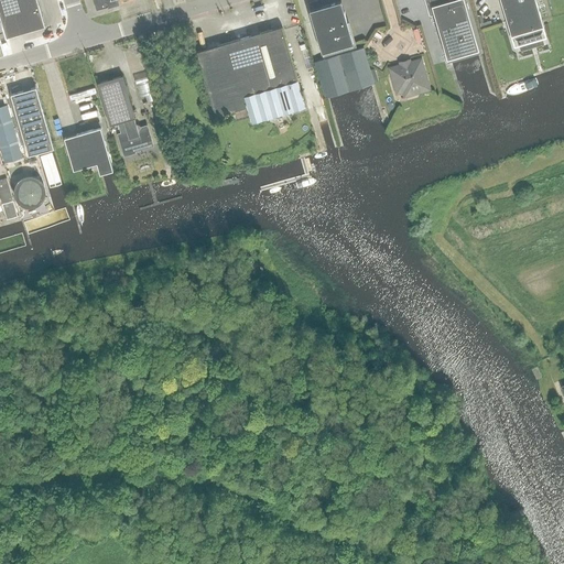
[(0,0),(0,13),(7,36),(7,38),(9,36),(18,34),(20,33),(45,26),(44,24),(38,0),(0,0)]
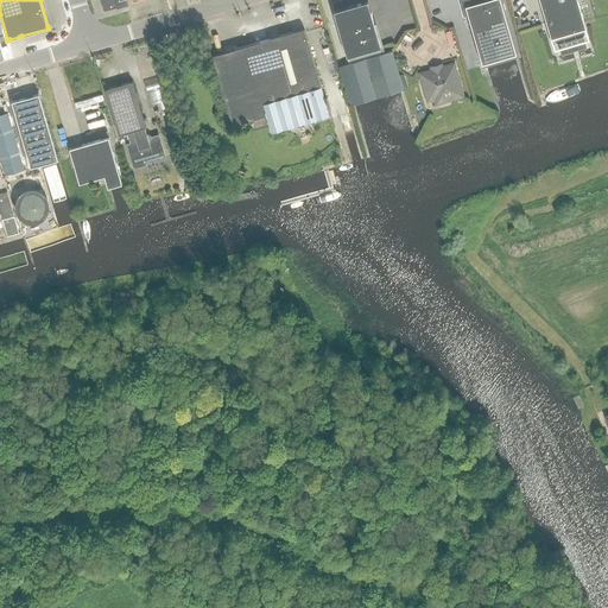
[(101,0),(105,11),(116,7),(126,4),(125,0),(101,0)]
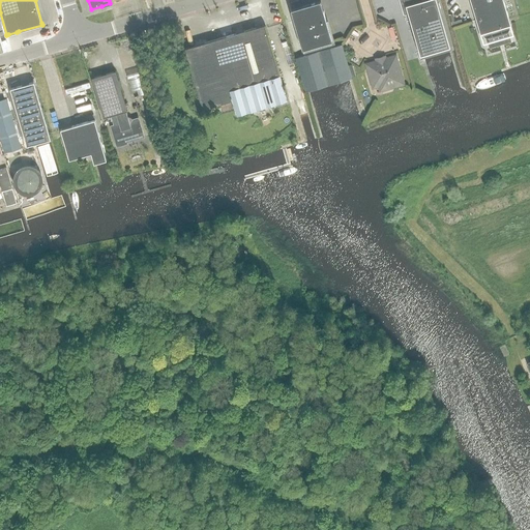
[(451,49),(437,0),(404,0),(405,4),(401,5),(404,13),(408,12),(420,58),(423,57),(436,53),(448,50),(451,49)]
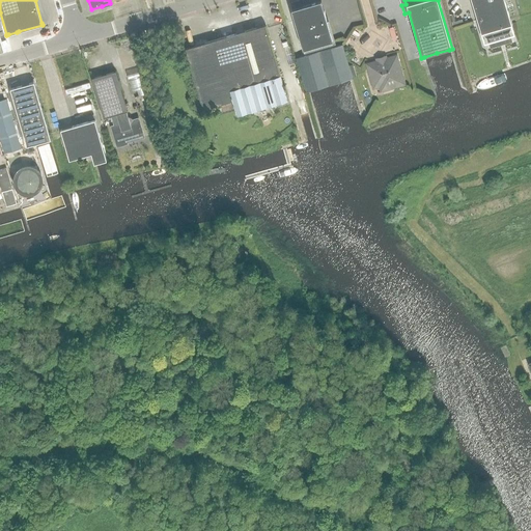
[(511,24),(504,0),(471,0),(477,20),(479,19),(484,36),(490,39),(508,34),(510,28),(509,24),(511,24)]
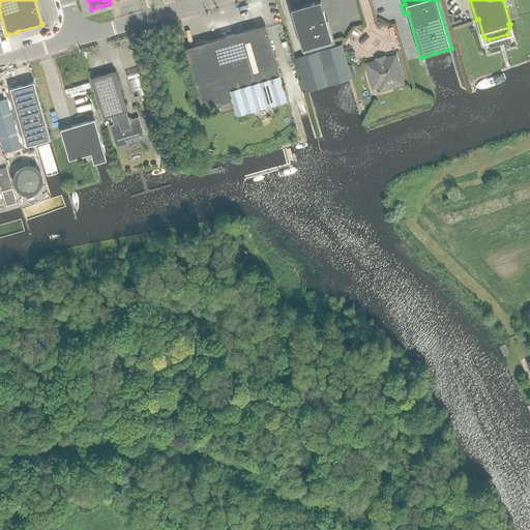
[(302,50),(332,40),(321,1),(291,9),(302,50)]
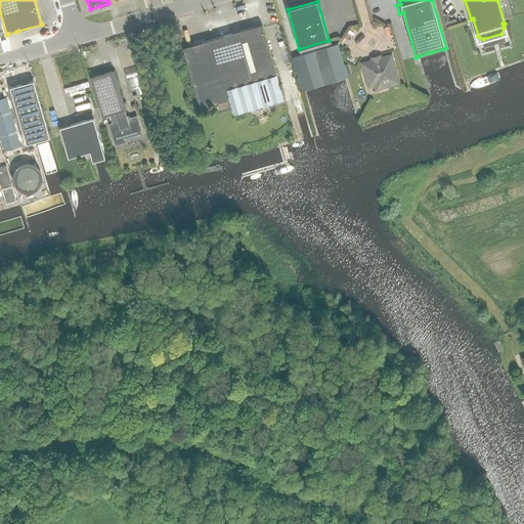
[(182,48),(201,107),(239,96),(243,106),(282,94),(262,25),(182,48)]
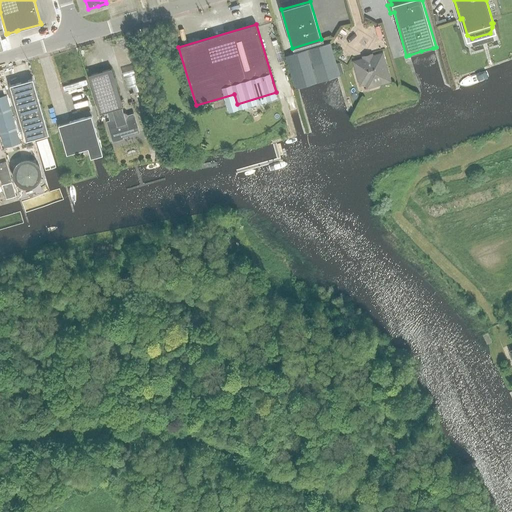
[(308,49),(317,82),(327,79),(337,76),(340,76),(330,43),(308,49)]
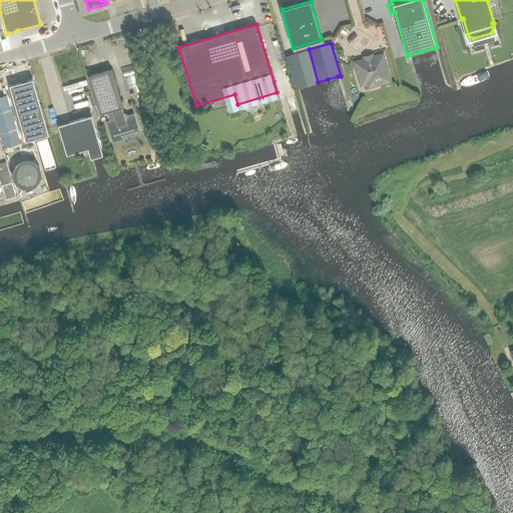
[(286,56),(296,89),(299,88),(309,85),(318,82),(309,49),(286,56)]
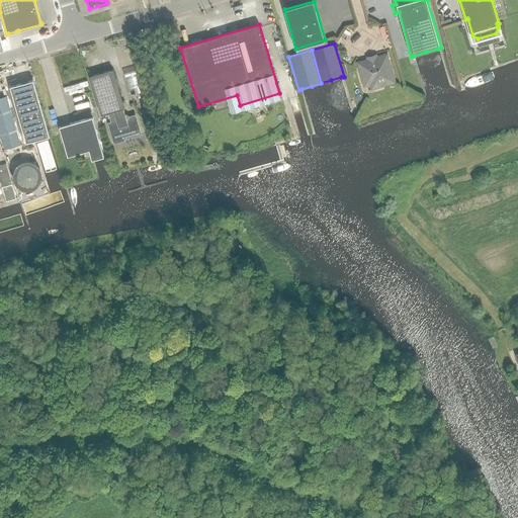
[(369,77),(372,88),(394,82),(386,55),(358,63),(360,71),(359,72),(361,78),(363,79),(369,77)]
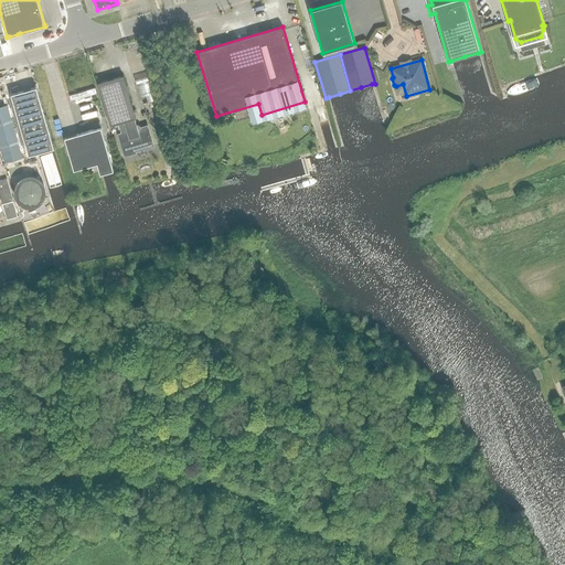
[(110,126),(118,124),(121,134),(118,135),(125,156),(135,152),(135,151),(152,146),(147,126),(137,129),(134,118),(136,118),(124,75),(97,83),(110,126)]
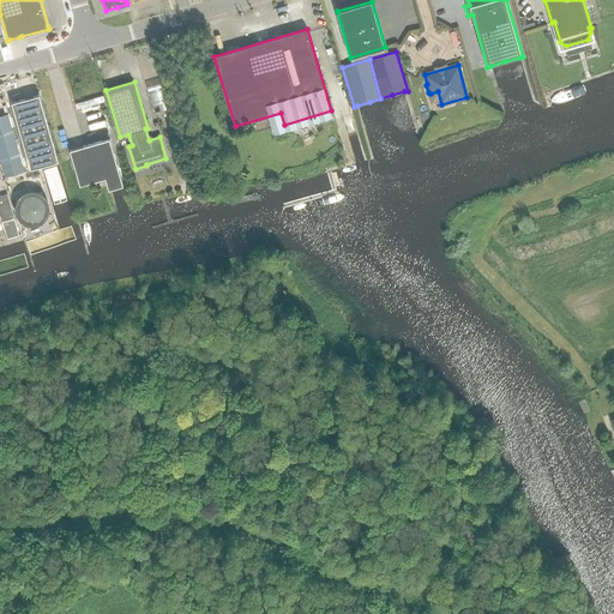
[(12,103),(31,169),(41,166),(49,163),(58,161),(59,161),(40,95),(12,103)]
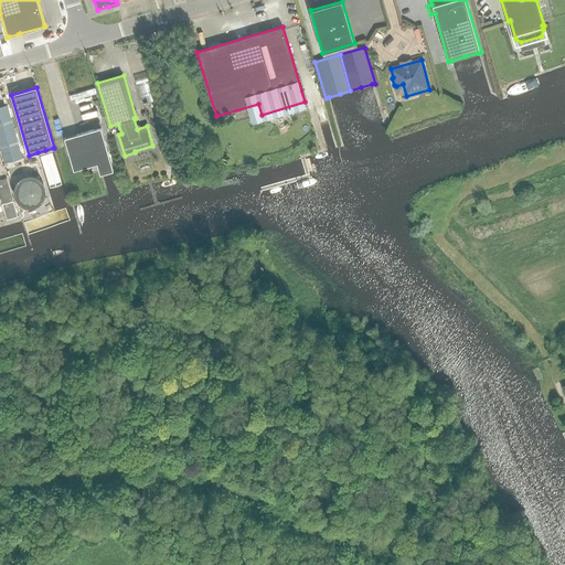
[(7,106),(0,107),(0,148),(4,163),(22,159),(7,106)]
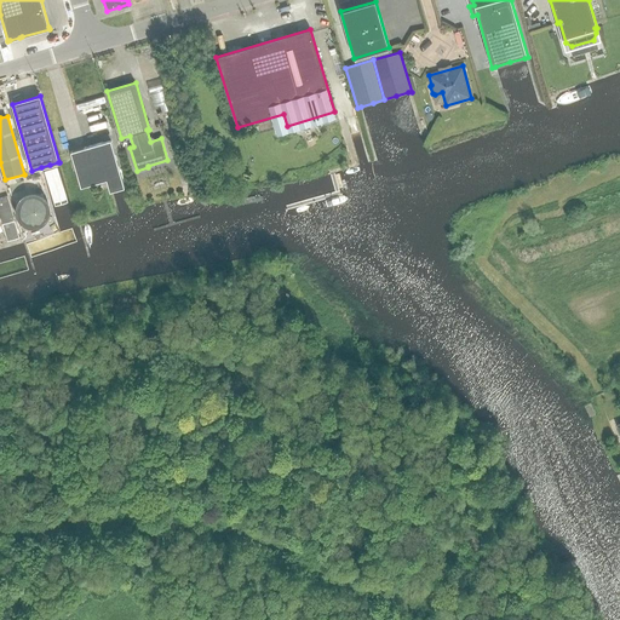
[(110,191),(112,191),(118,189),(122,188),(125,188),(112,139),(70,151),(81,188),(107,179),(110,191)]
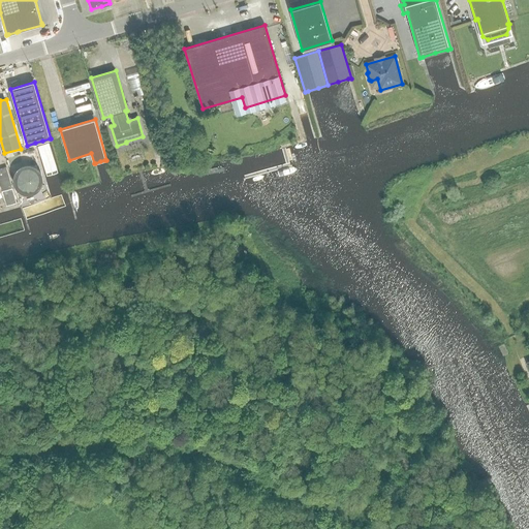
[(17,170),(13,172),(14,175),(19,190),(19,191),(22,193),(23,193),(39,189),(41,185),(37,167),(36,165),(34,166),(17,170)]
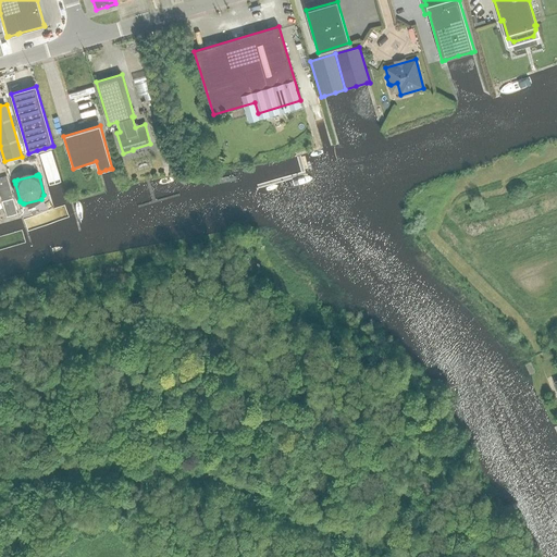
[(7,176),(0,177),(0,193),(2,200),(13,197),(7,176)]
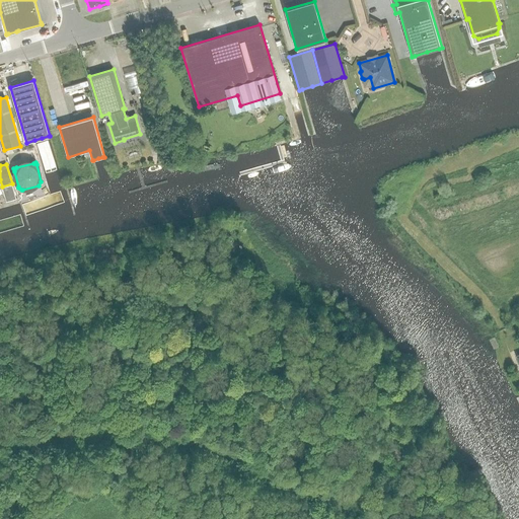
[(12,186),(2,189),(4,196),(14,193),(12,186)]
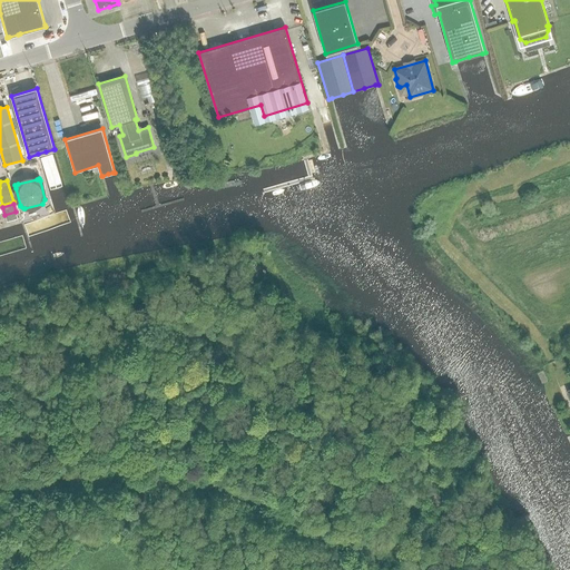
[(10,228),(0,231),(0,243),(13,239),(10,228)]
